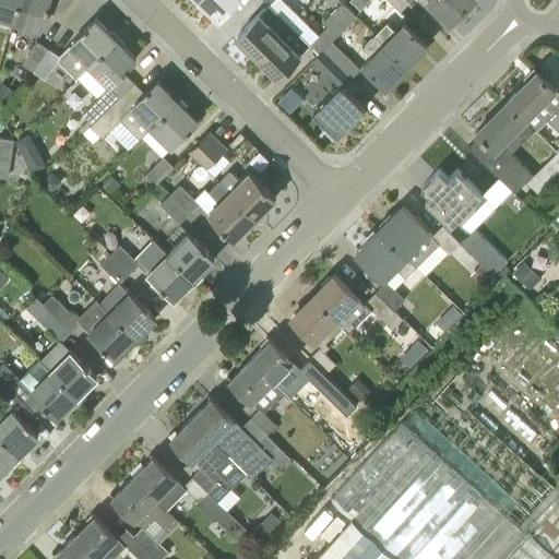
[(0,0),(0,16),(3,18),(13,21),(20,0),(0,0)]
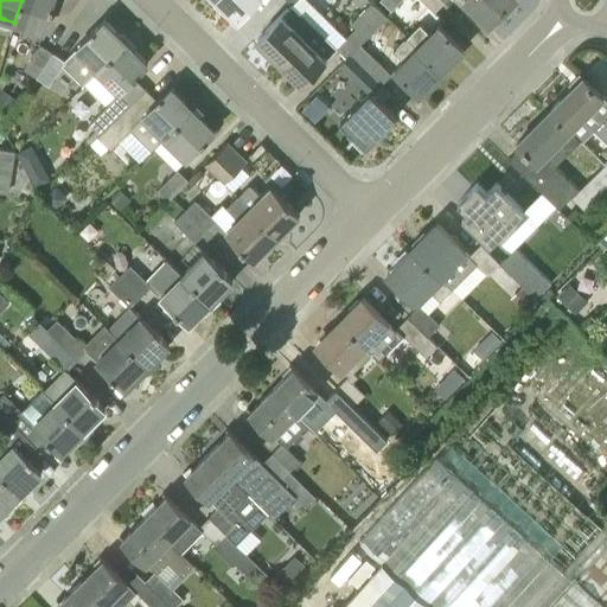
[(21,0),(14,23),(44,32),(53,0),(21,0)]
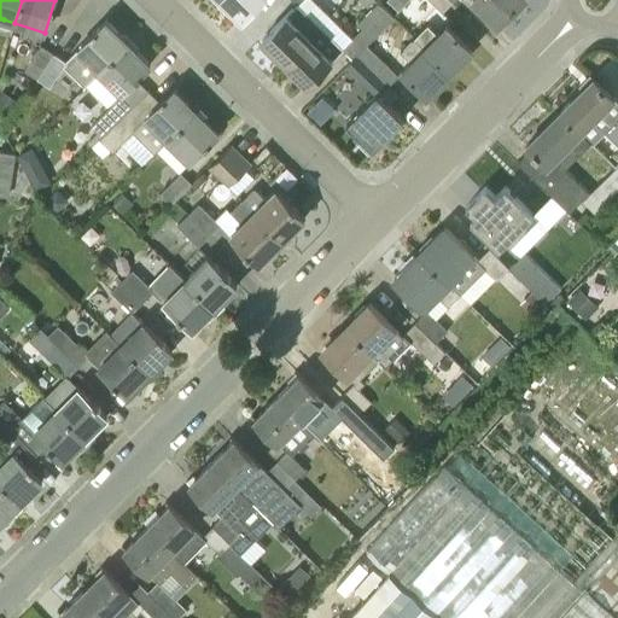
[(222,0),(243,19),(261,0),(222,0)]
